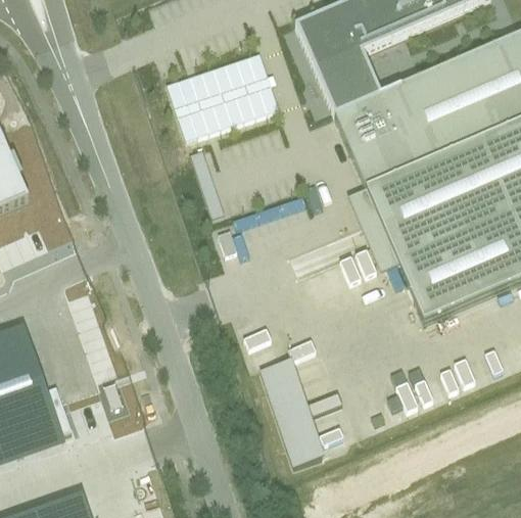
[(491,1),(490,0),(336,0),(284,22),(359,193),(341,200),(372,271),(391,263),(417,322),(520,276),(520,53),(515,39),(382,97),(364,57),(491,1)]
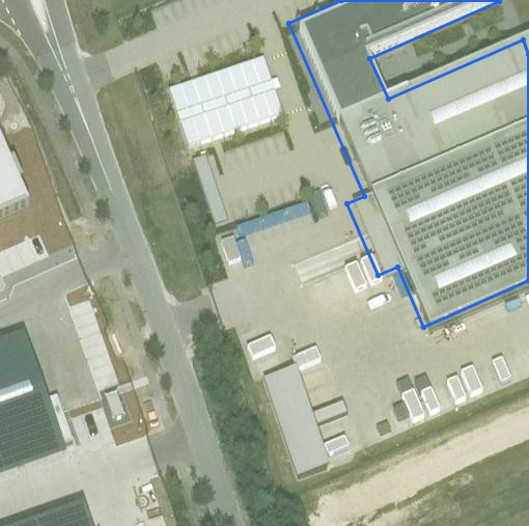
[(0,224),(38,206),(2,131),(0,131),(0,224)]
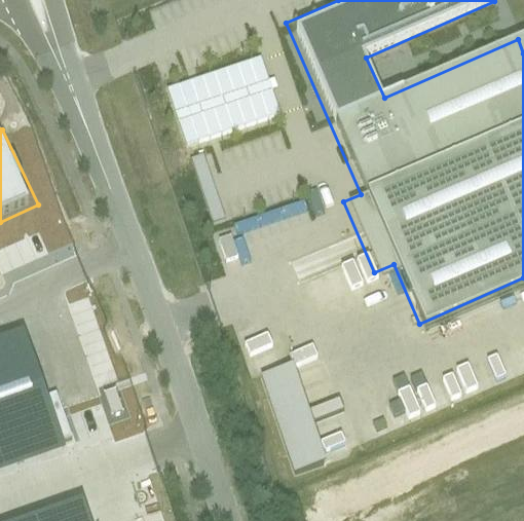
[(211,219),(222,216),(204,151),(194,154),(211,219)]
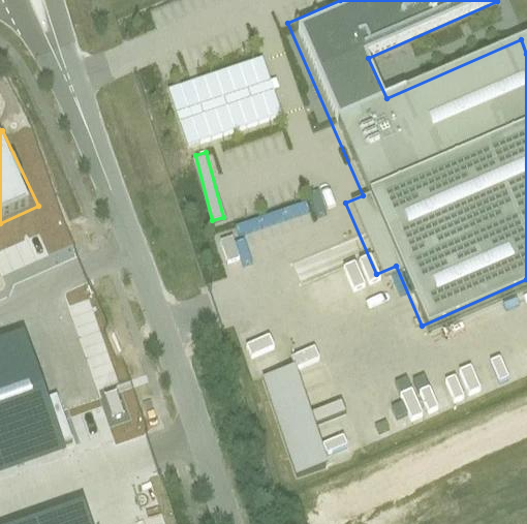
[(28,265),(67,252),(59,227),(20,240),(28,265)]
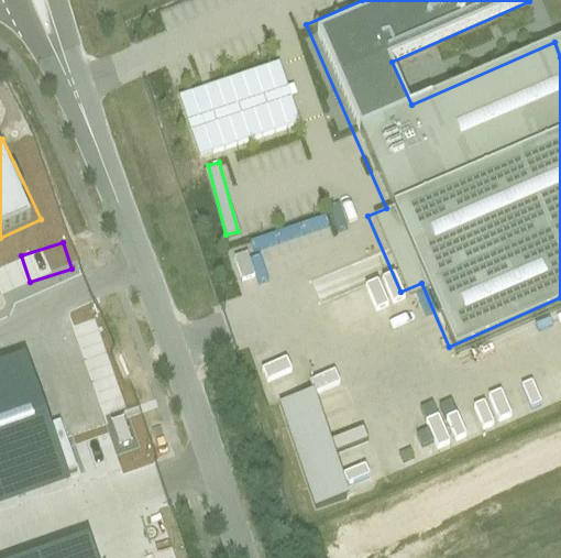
[(262,363),(257,365),(264,380),(296,367),(290,352),(285,354),(278,341),(256,350),(262,363)]
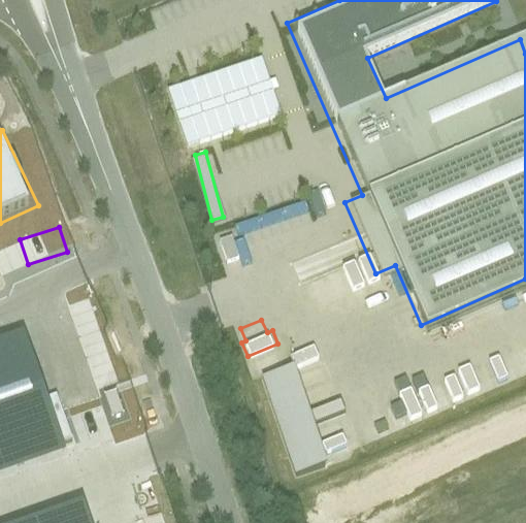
[(35,332),(0,344),(0,458),(76,434),(35,332)]
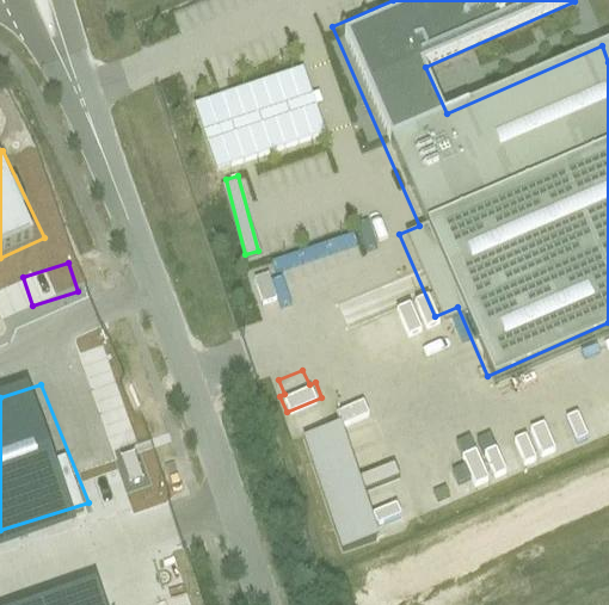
[(343,421),(305,433),(340,547),(379,535),(343,421)]
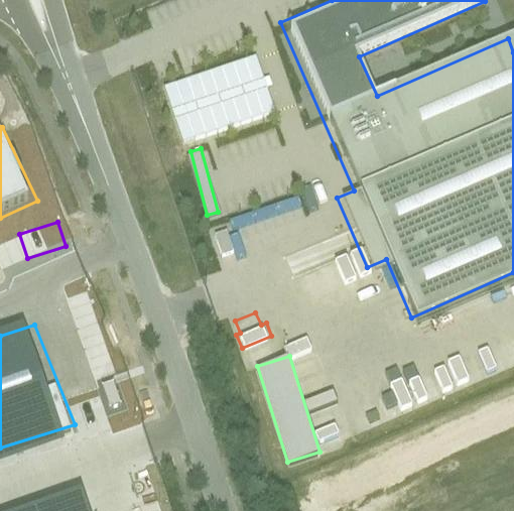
[(409,385),(418,401),(438,391),(430,375),(409,385)]
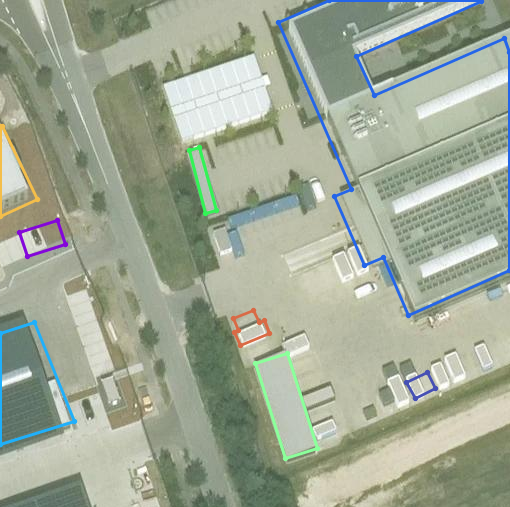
[(334,422),(314,429),(317,438),(337,431),(334,422)]
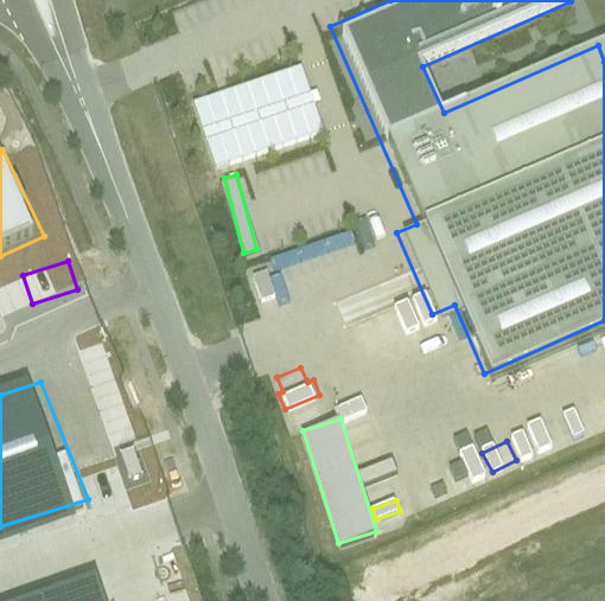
[(104,600),(90,567),(0,596),(0,600),(104,600)]
